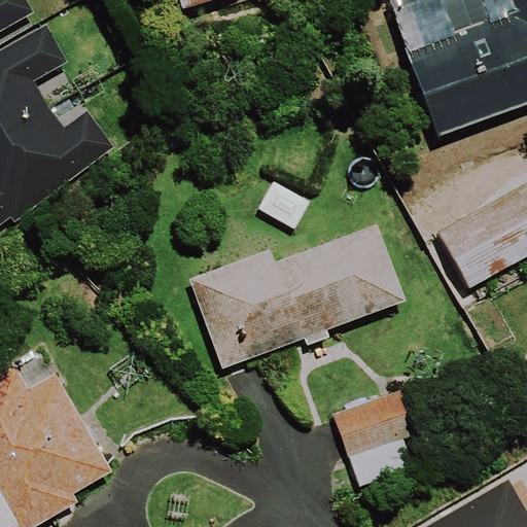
[(0,0),(0,32),(34,13),(26,0),(0,0)]
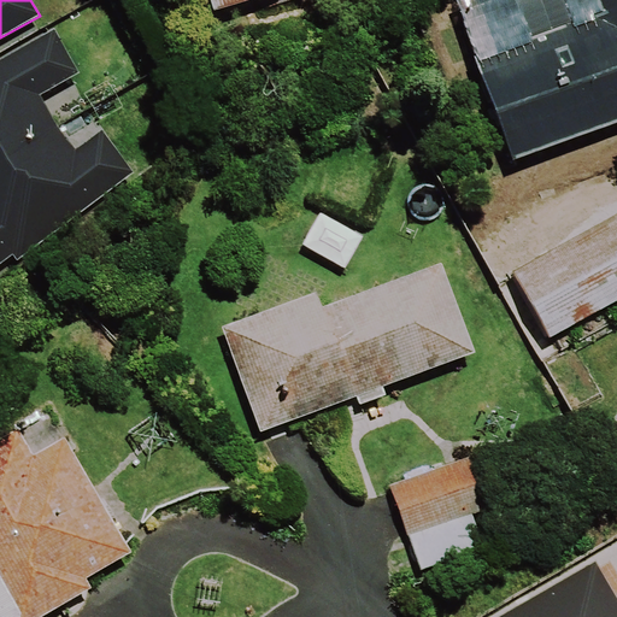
[(616,0),(597,0),(605,22),(574,33),(570,23),(476,56),(513,160),(616,123),(616,0)]
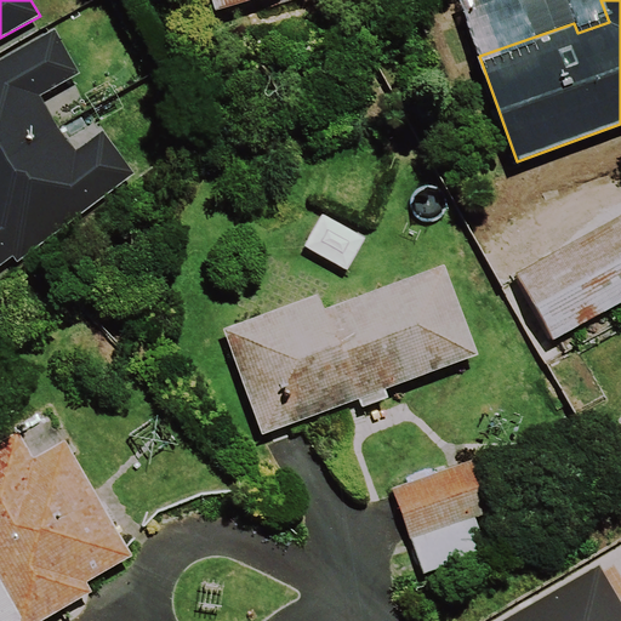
[(79,74),(55,30),(0,61),(0,266),(12,257),(17,262),(135,174),(102,130),(75,151),(57,127),(40,97),(79,74)]
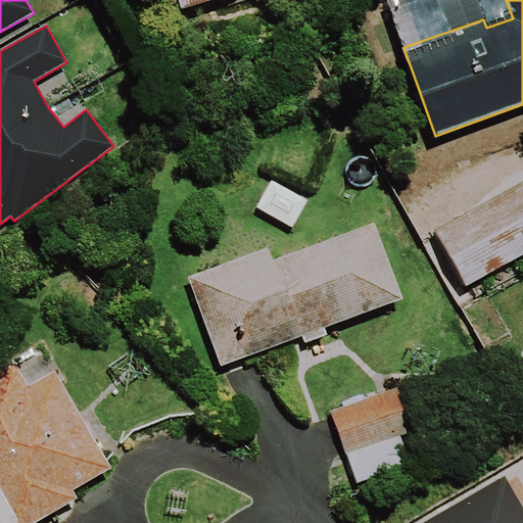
[(522,255),(522,181),(436,229),(468,286),(522,255)]
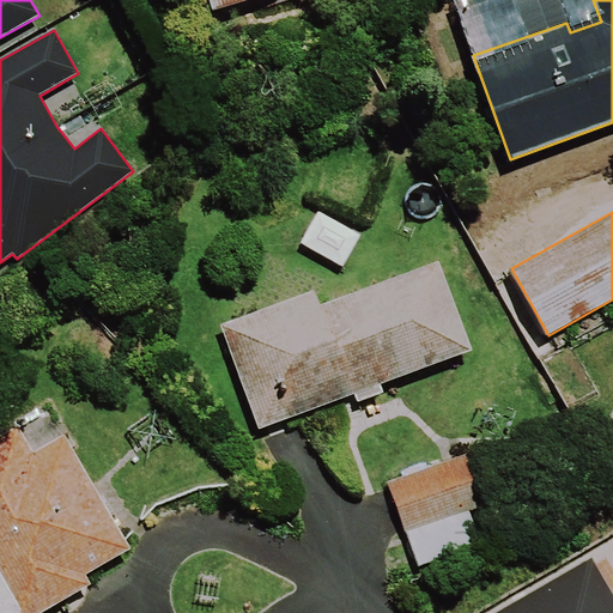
[(472,350),(438,261),(321,304),(315,289),(222,323),(261,429),(354,394),(357,401),(384,390),(382,383),(472,350)]
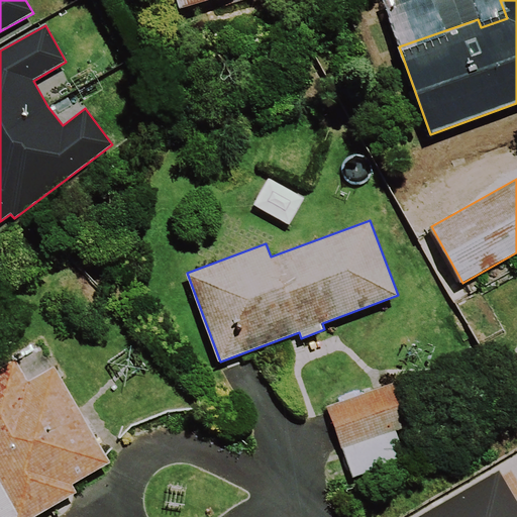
[(31,516),(77,492),(73,484),(110,462),(55,367),(28,381),(16,358),(0,368),(0,516),(31,516)]
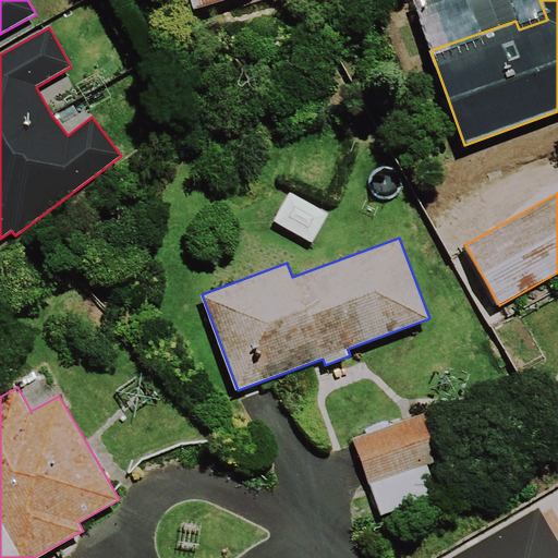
[(459,490),(427,411),(352,441),(384,520),(459,490)]
